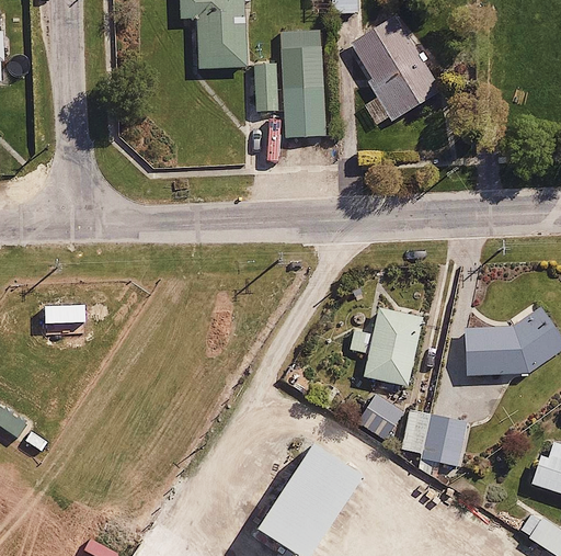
[(178,0),(179,22),(197,22),(198,71),(247,70),(244,0),(178,0)]
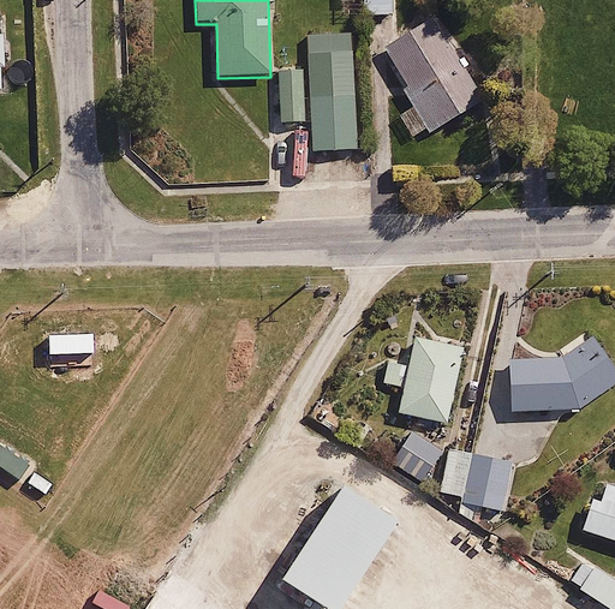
[(362,0),(362,10),(394,9),(393,0),(362,0)]
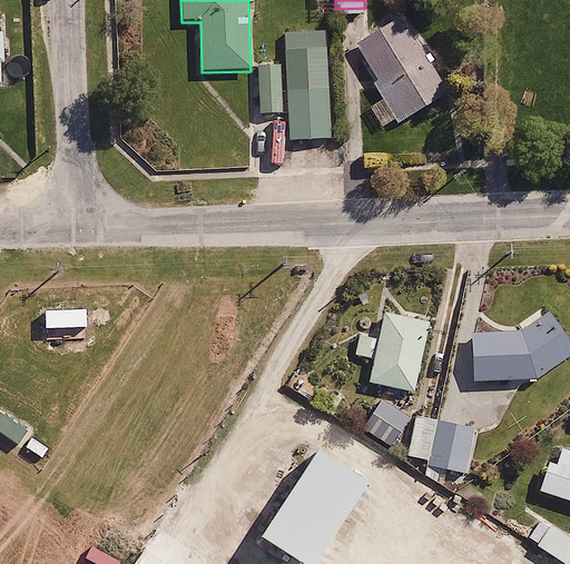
[(374,100),(387,126),(451,91),(409,15),(355,43),(384,96),(374,100)]
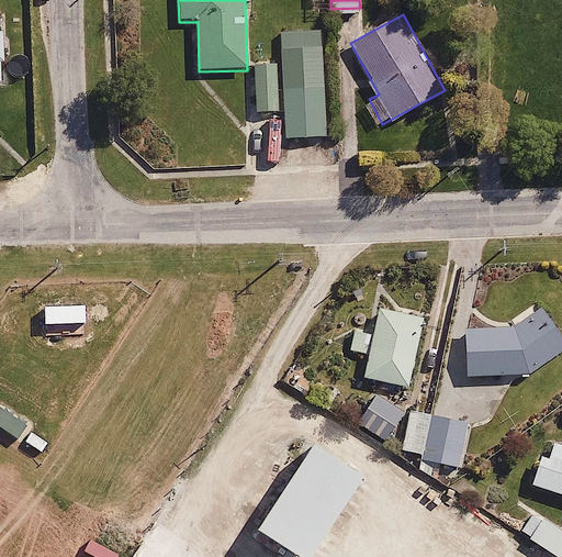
[(274,58),(254,58),(255,110),(276,110),(274,58)]
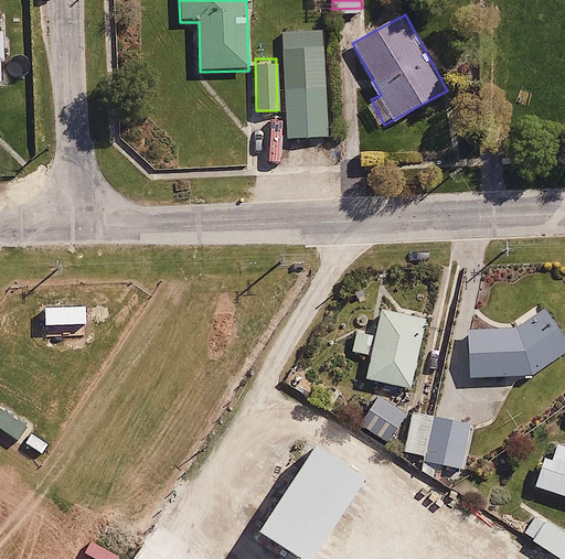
[(330,84),(281,85),(284,139),(331,138),(330,84)]
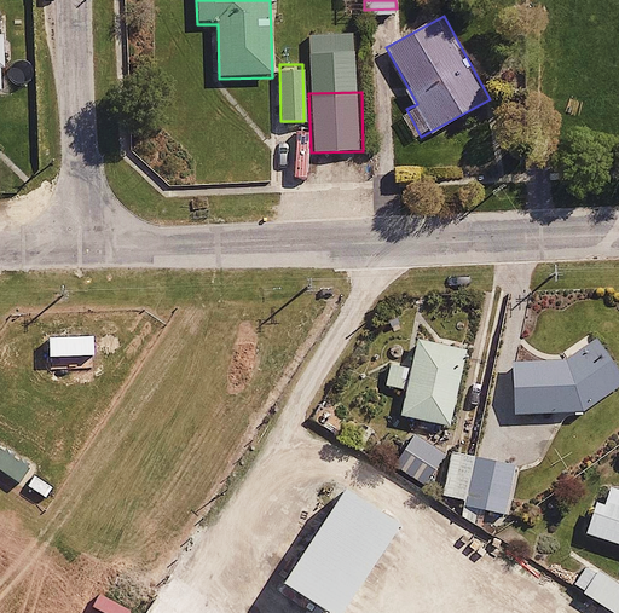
[(618,368),(597,336),(567,358),(515,360),(518,412),(586,409),(618,386),(618,368)]
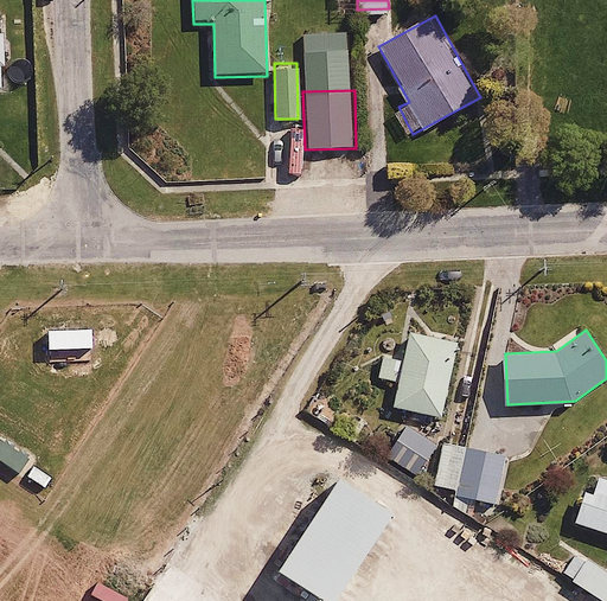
[(407,352),(382,347),(376,375),(398,379),(393,408),(442,417),(458,340),(410,331),(407,352)]
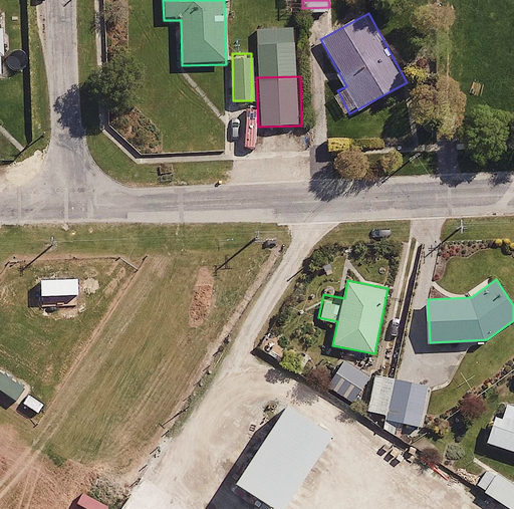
[(343,357),(325,385),(351,402),(369,374),(343,357)]
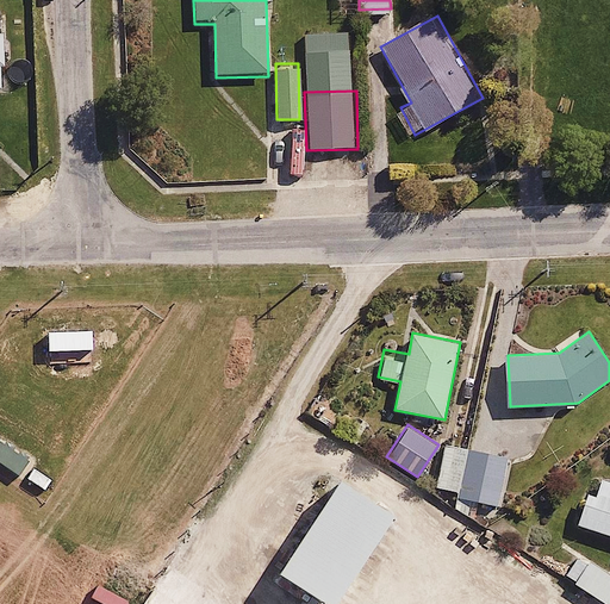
[(446,441),(435,484),(459,489),(456,496),(495,505),(506,456),(446,441)]
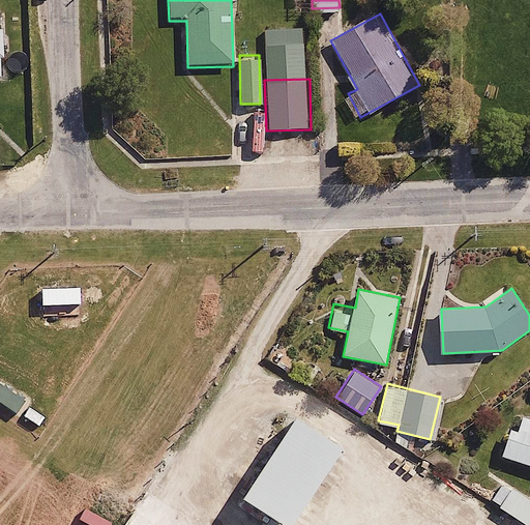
[(529,415),(524,414),(519,431),(509,428),(501,457),(529,464),(529,415)]
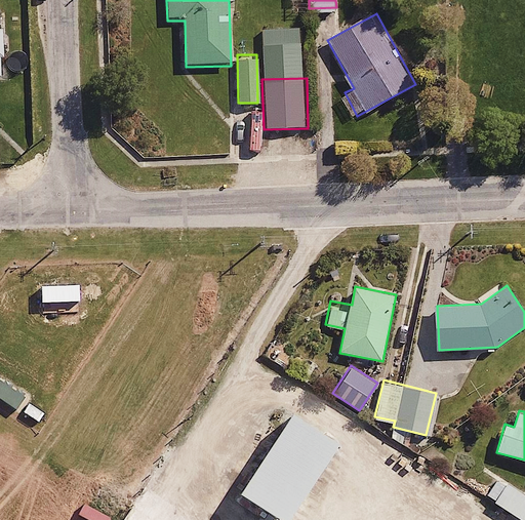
[(339,442),(297,411),(245,486),(287,516),(339,442)]
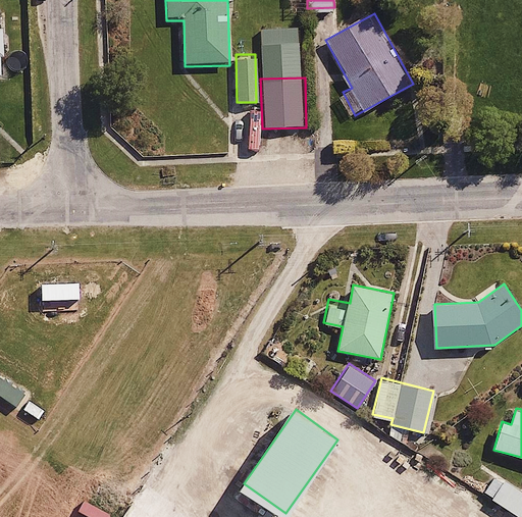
[(521,492),(494,471),(482,487),(521,516),(521,492)]
